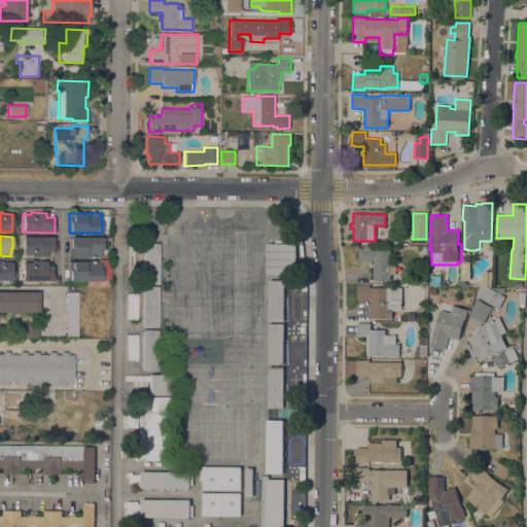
[(22,255),(23,237),(55,238),(55,251),(51,251),(51,256),(46,255),(45,257),(31,256),(31,255),(22,255)]
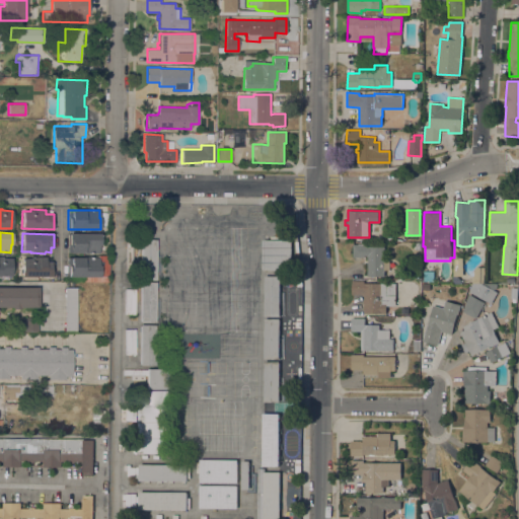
[(100,245),(99,245),(99,253),(68,253),(67,234),(100,233),(100,245)]
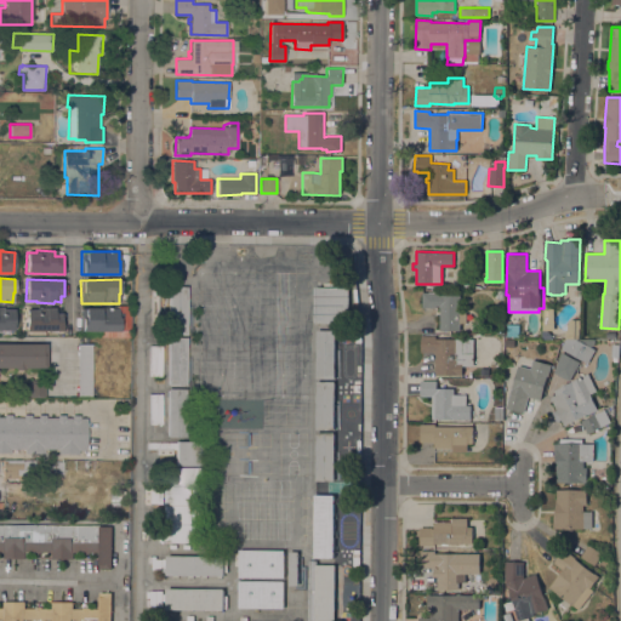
[(187,335),(169,335),(169,286),(187,286),(187,335)]
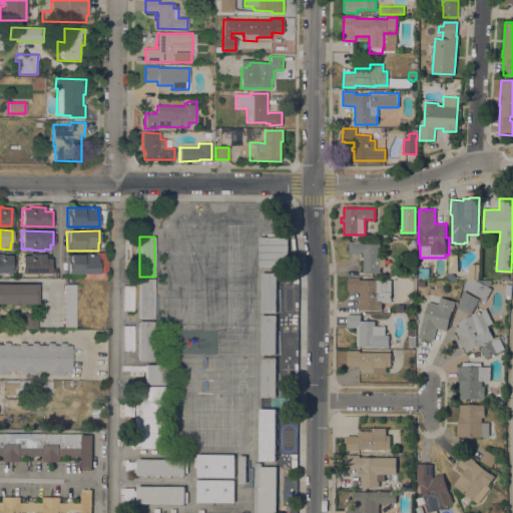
[(289,237),(288,267),(259,267),(260,236),(289,237)]
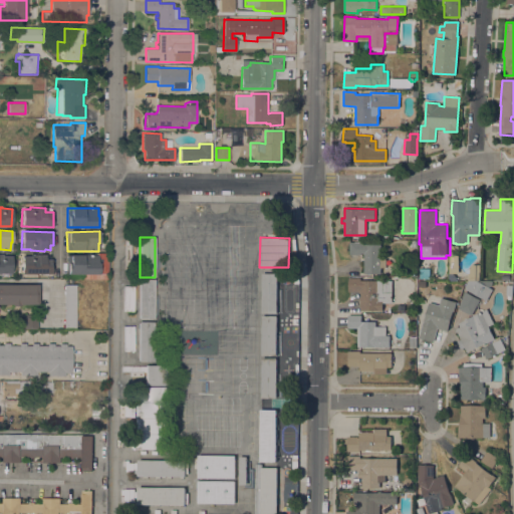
[(381,260),(386,260),(386,267),(380,267),(380,273),(364,274),(363,253),(360,253),(360,254),(349,254),(349,242),(360,242),(360,243),(365,243),(365,244),(381,244),(381,260)]
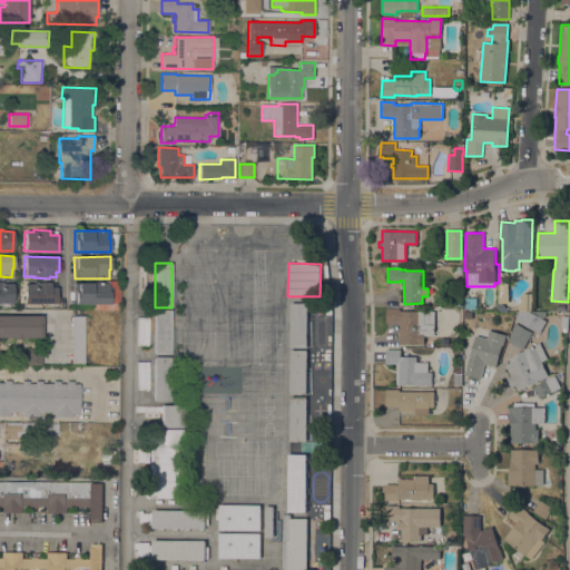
[(108,283),(108,281),(119,281),(118,310),(91,310),(91,304),(75,304),(76,303),(74,303),(74,283),(108,283)]
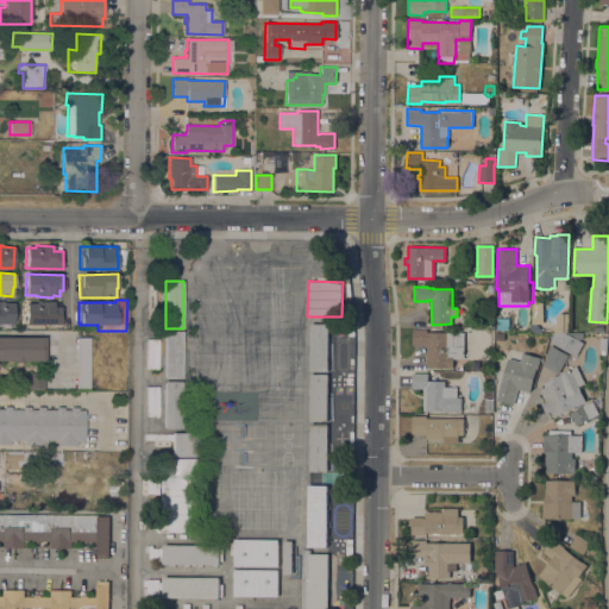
[(0,301),(4,301),(4,303),(13,303),(13,325),(0,324),(0,301)]
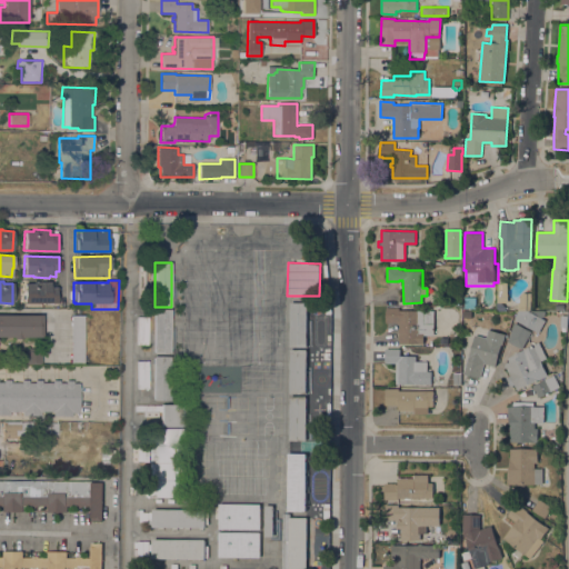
[(23,283),(33,283),(33,282),(56,282),(56,288),(59,288),(59,303),(58,303),(23,303),(23,286),(23,283)]
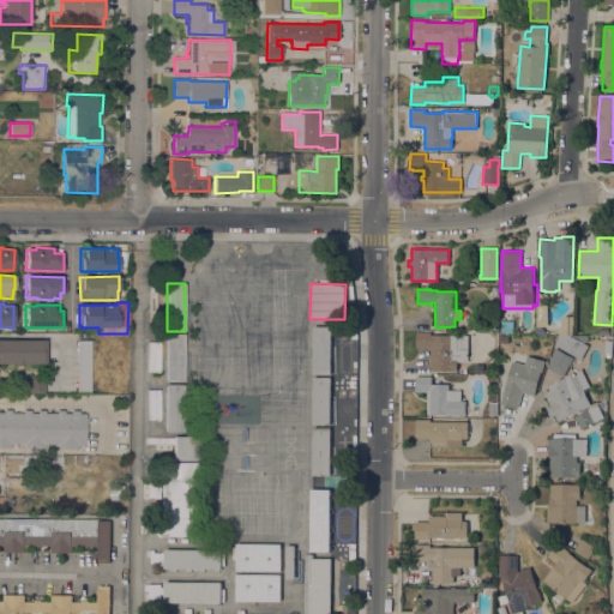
[(513,320),(513,332),(500,332),(500,320),(513,320)]
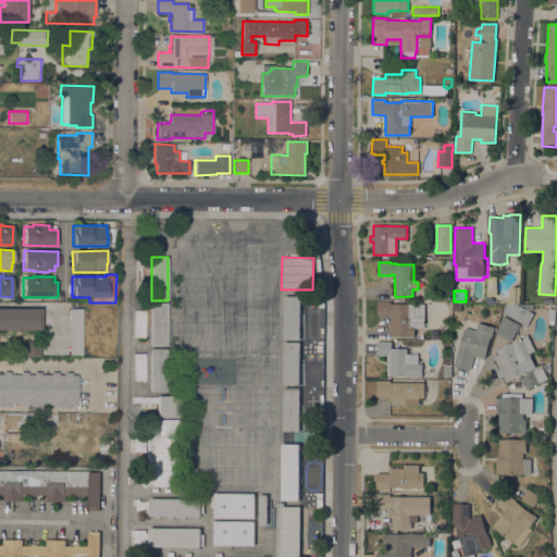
[(300,296),(299,339),(284,339),(284,296),(300,296)]
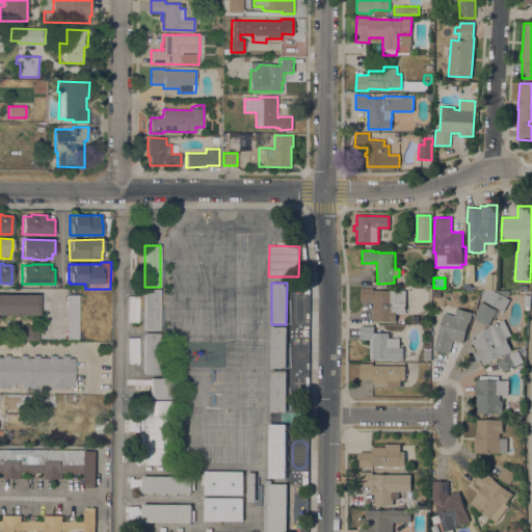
[(361,287),(373,287),(373,290),(397,290),(397,301),(405,301),(405,314),(396,314),(396,321),(373,321),(373,301),(361,301),(361,287)]
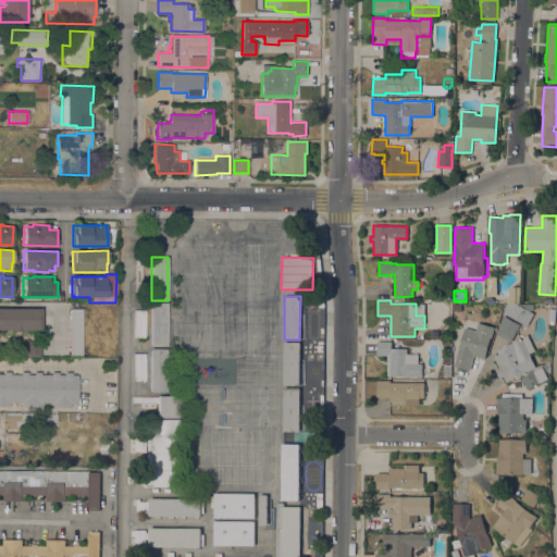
[(166,346),(150,346),(151,302),(168,302),(166,346)]
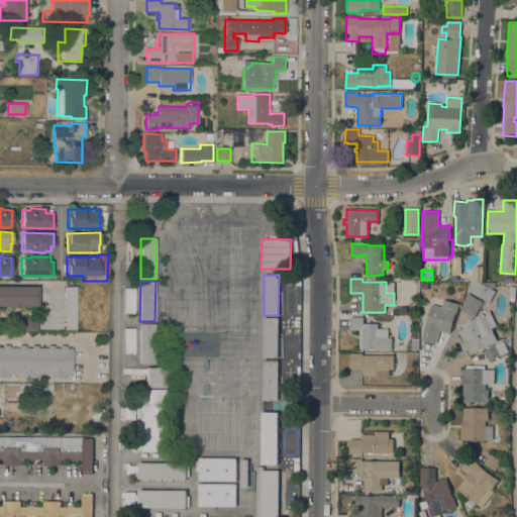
[(468,290),(470,284),(471,282),(480,282),(484,284),(497,291),(490,303),(475,294),(468,290)]
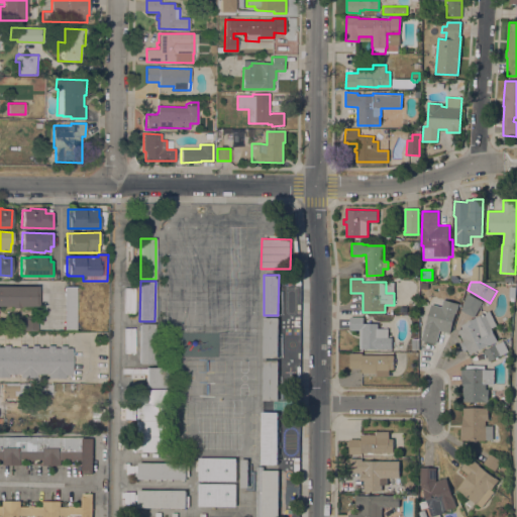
[(0,286),(38,287),(38,307),(20,306),(20,308),(12,308),(12,306),(0,306),(0,286)]
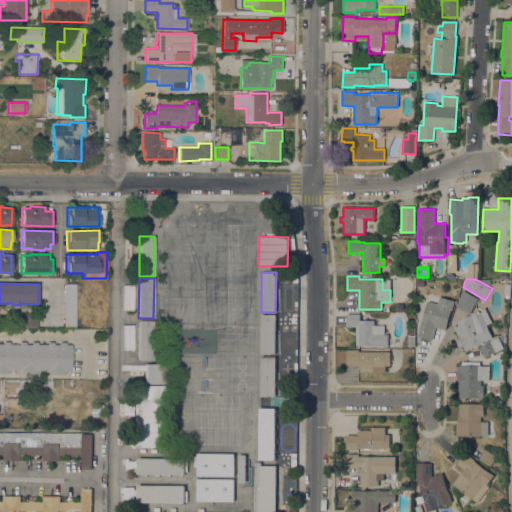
[(75,328),(64,328),(64,284),(76,284),(75,328)]
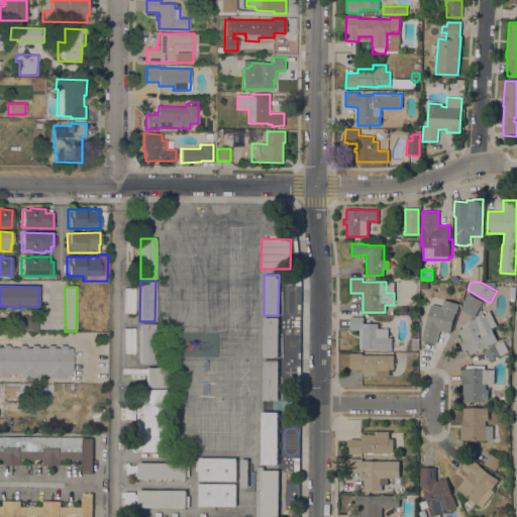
[(468,293),(484,301),(476,316),(461,310),(468,293)]
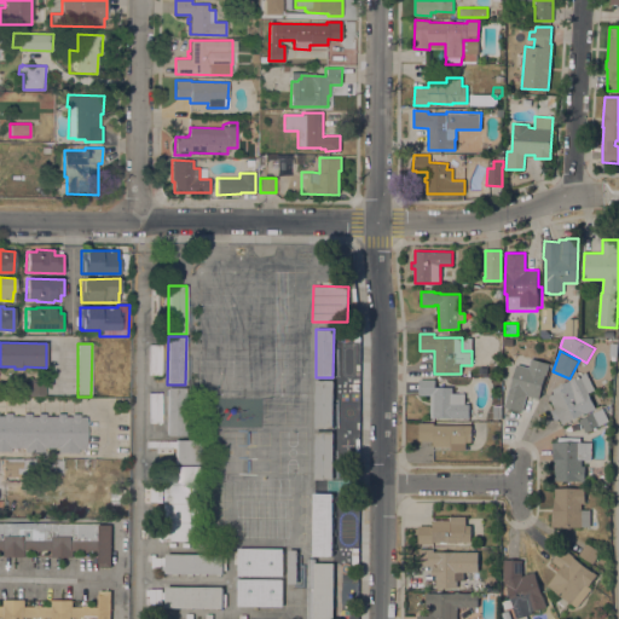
[(531,358),(550,364),(547,375),(545,375),(539,399),(527,395),(522,412),(504,408),(516,363),(528,366),(530,363),(531,358)]
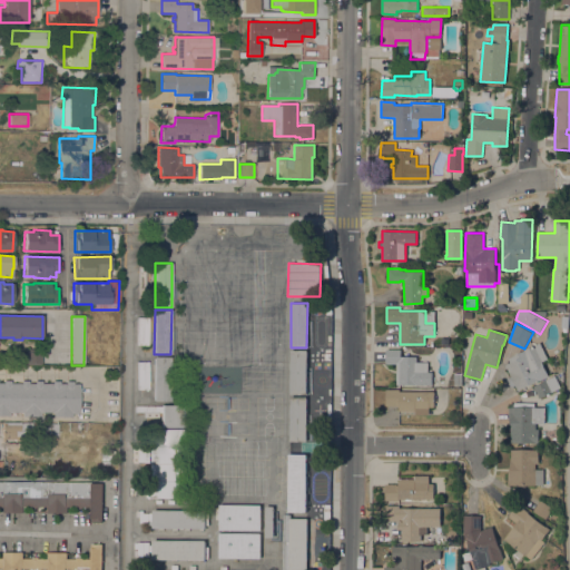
[(548,359),(542,362),(549,376),(519,391),(516,385),(512,386),(508,379),(511,376),(505,364),(511,362),(509,357),(540,342),(548,359)]
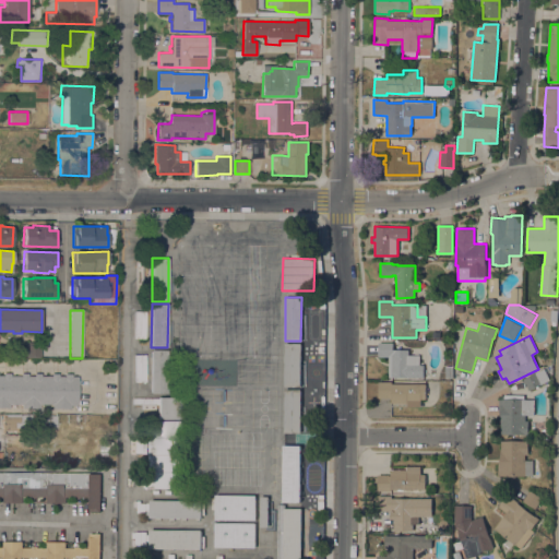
[(24,346),(24,341),(42,342),(42,358),(18,357),(18,353),(15,351),(15,346),(18,344),(22,344),(23,346),(24,346)]
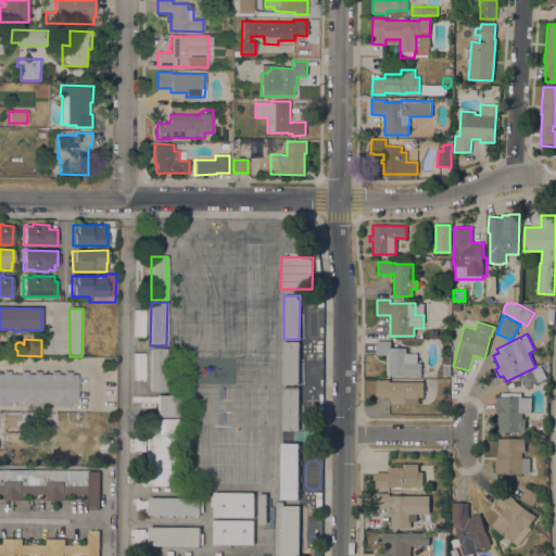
[(391,341),(391,348),(406,348),(406,351),(416,351),(416,353),(425,353),(424,363),(421,363),(421,376),(387,376),(387,355),(376,355),(376,340),(391,341)]
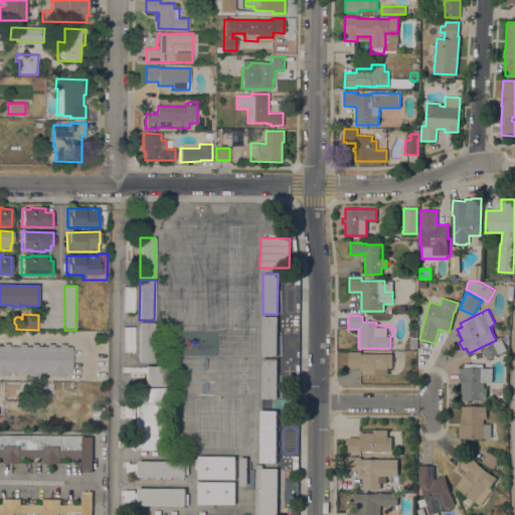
[(278,316),(277,356),(262,356),(263,316),(278,316)]
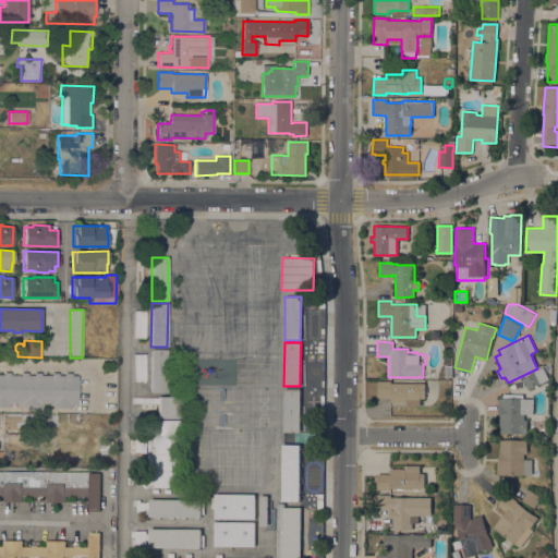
[(167,392),(150,392),(152,349),(167,349),(167,392)]
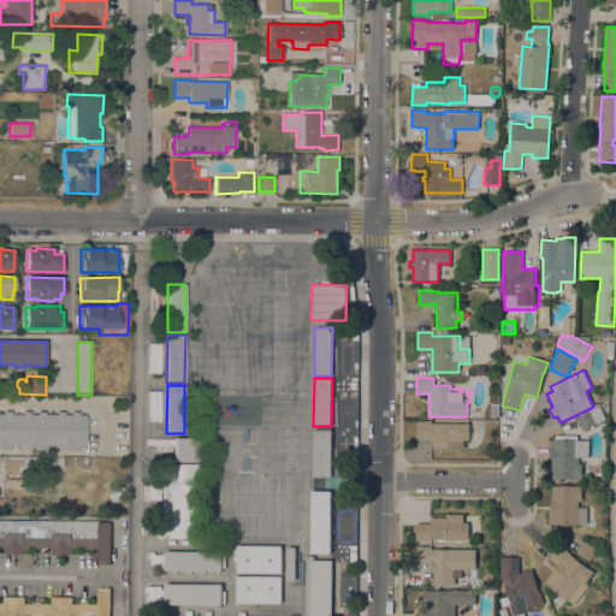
[(148,421),(148,391),(160,390),(161,421),(148,421)]
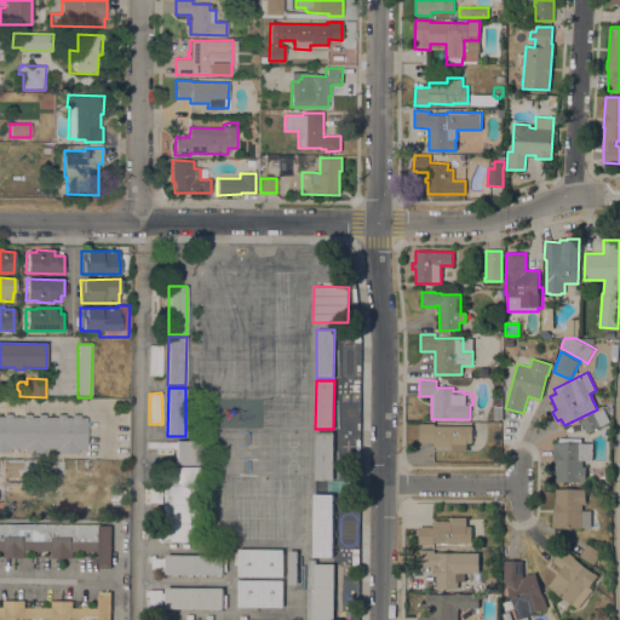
[(503,406),(503,419),(499,419),(499,422),(494,422),(494,419),(493,419),(493,406),(503,406)]
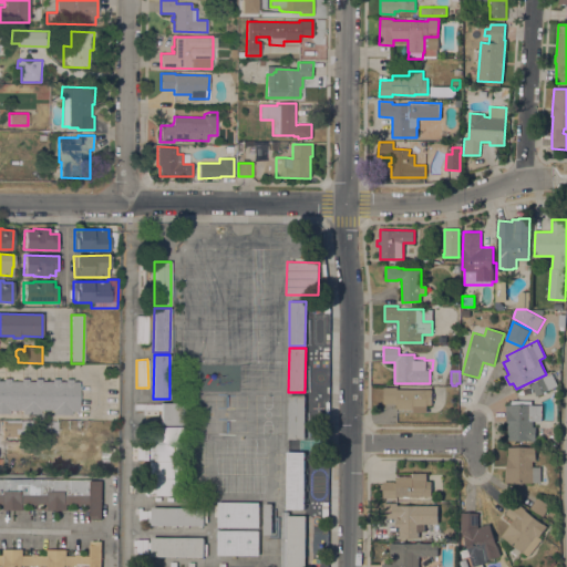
[(554,374),(558,385),(546,392),(547,392),(545,393),(544,393),(537,397),(532,385),(554,374)]
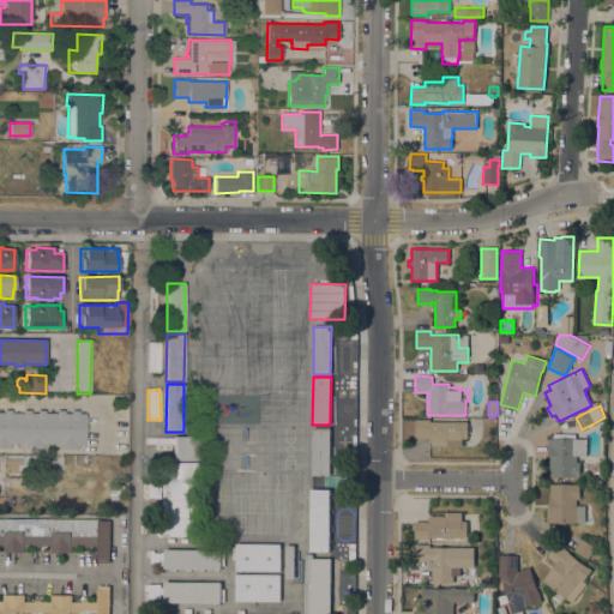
[(85,445),(78,445),(78,450),(58,449),(58,444),(44,444),(43,450),(24,449),(24,444),(11,444),(10,449),(0,447),(0,411),(5,411),(5,409),(12,410),(12,413),(23,413),(23,410),(31,410),(31,413),(37,413),(37,410),(46,410),(46,413),(56,413),(56,410),(65,410),(65,413),(71,413),(71,410),(79,410),(79,413),(86,414),(85,445)]
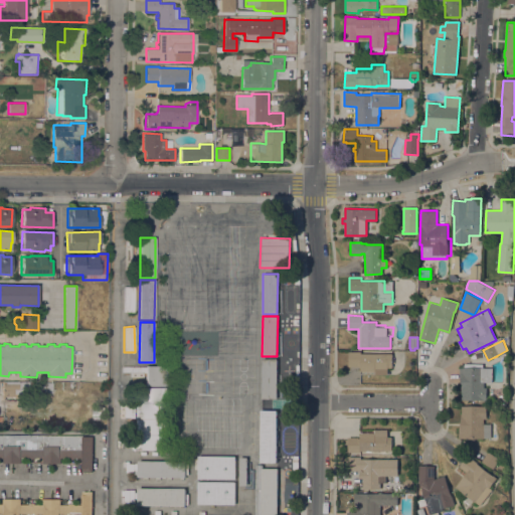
[(392,368),(387,368),(387,375),(375,374),(375,371),(360,371),(360,367),(348,367),(349,352),(361,352),(361,353),(392,353),(392,368)]
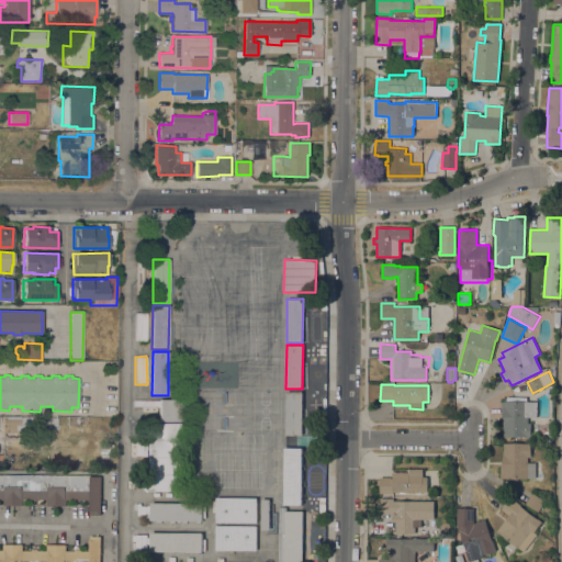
[(302,391),(302,435),(285,435),(285,391),(302,391)]
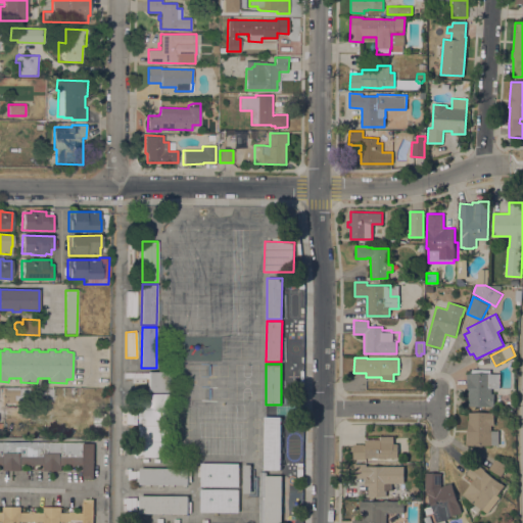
[(500,388),(491,388),(491,393),(495,393),(494,407),(469,406),(469,397),(468,397),(469,385),(466,385),(466,373),(472,373),(472,369),(490,370),(490,373),(501,374),(500,388)]
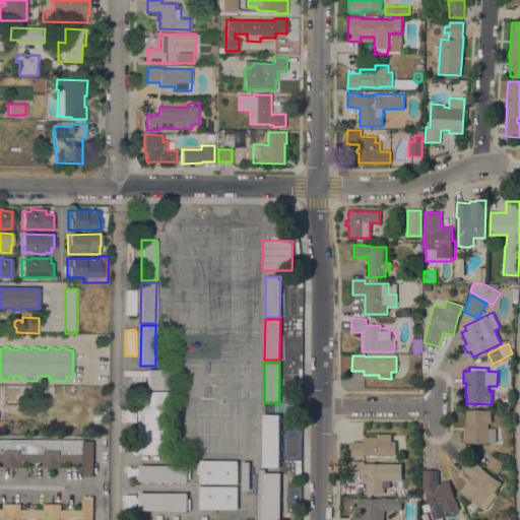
[(168,390),(147,390),(147,376),(123,376),(123,370),(147,371),(147,369),(168,370),(168,390)]
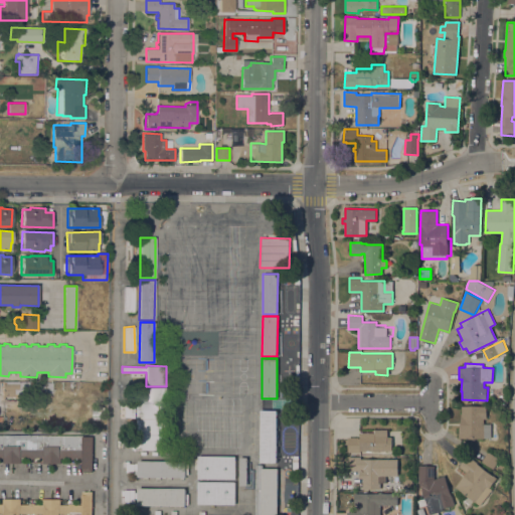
[(32,392),(20,395),(18,389),(16,389),(15,395),(3,395),(3,381),(18,381),(18,382),(29,382),(32,392)]
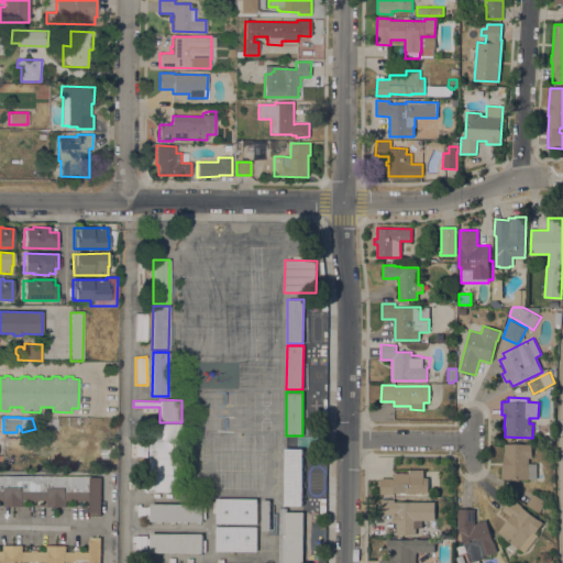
[(57,430),(47,430),(47,418),(57,418),(57,430)]
